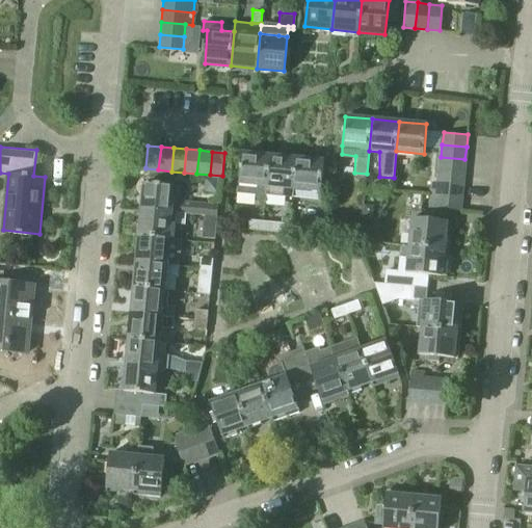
[(266,199),(266,192),(270,156),(243,153),(240,182),(239,190),(257,191),(259,198),(266,199)]
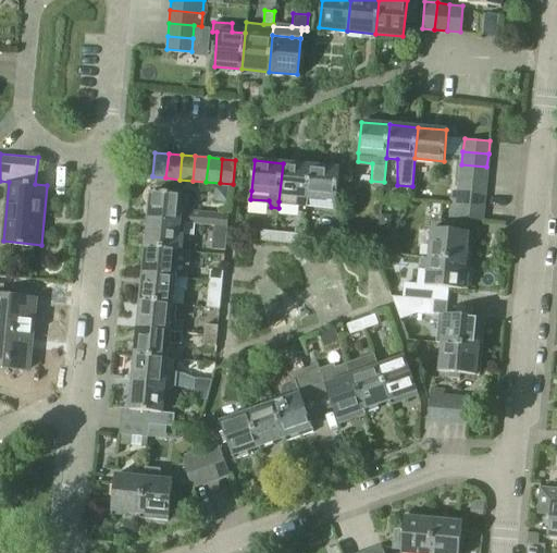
[(307,205),(308,196),(311,166),(283,163),(279,201),(307,205)]
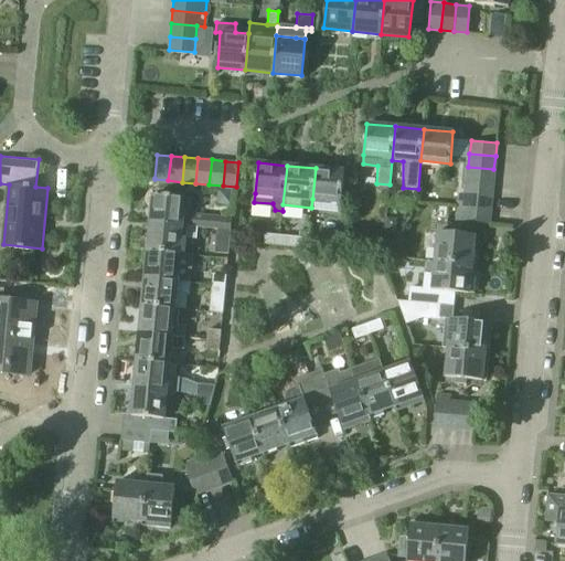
[(493,169),(468,167),(467,180),(492,182),(493,169)]
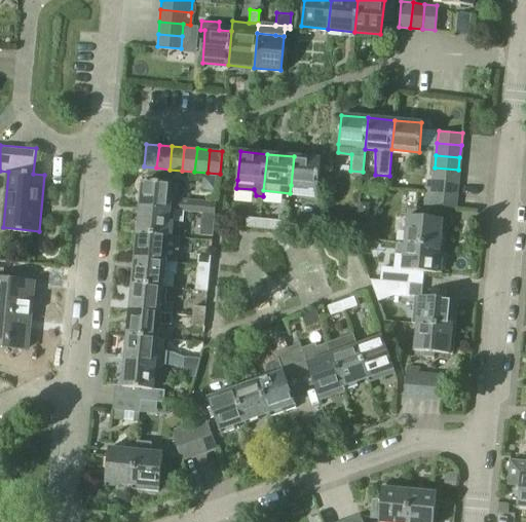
[(321,159),(294,156),(291,185),(317,188),(321,159)]
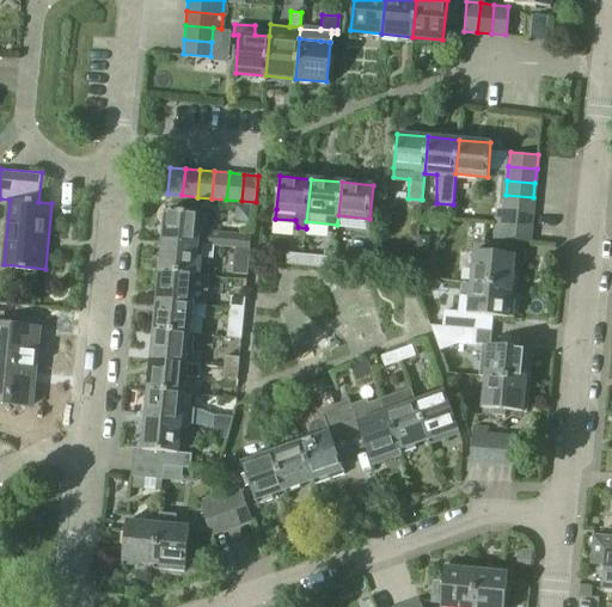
[(533,197),(506,195),(505,208),(532,212),(533,197)]
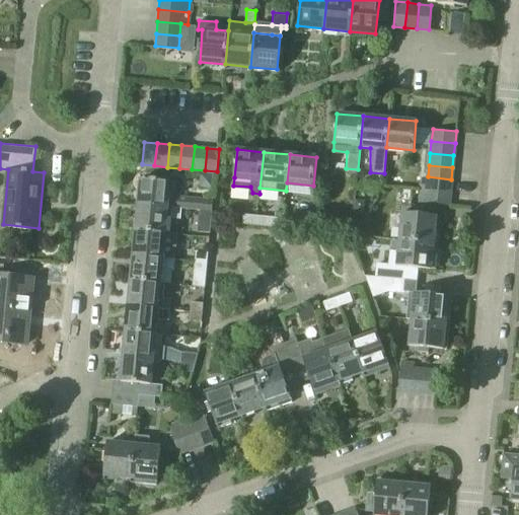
[(428,176),(422,176),(421,189),(450,192),(451,179),(428,176)]
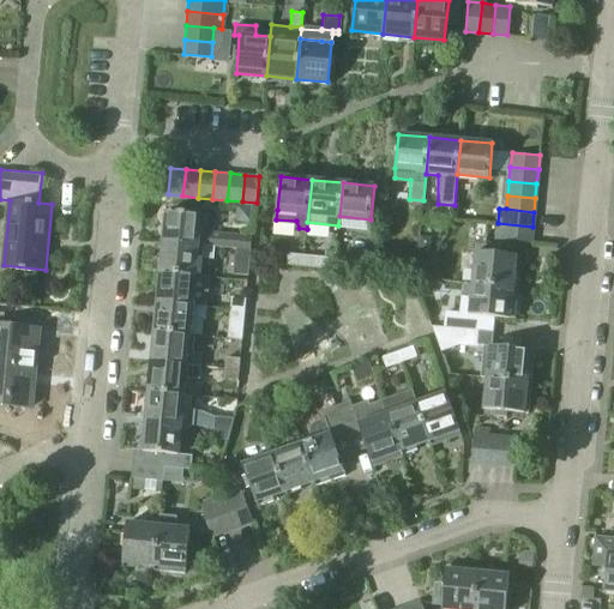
[(206,213),(167,210),(163,240),(203,243),(215,245),(238,247),(252,248),(253,235),(204,230),(206,213)]
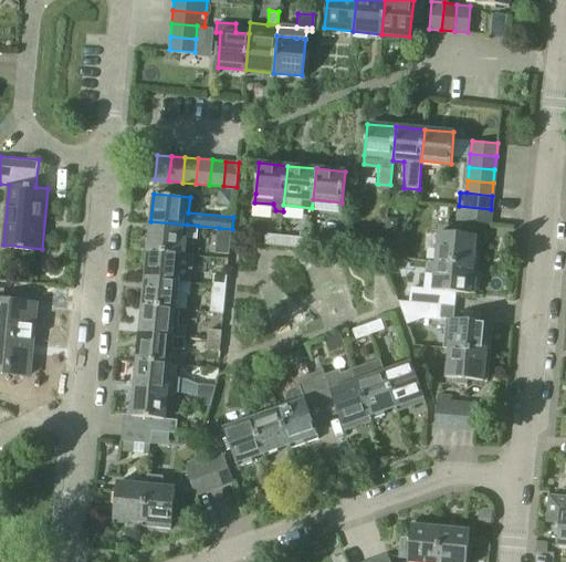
[(458,219),(490,222),(491,209),(459,206),(458,219)]
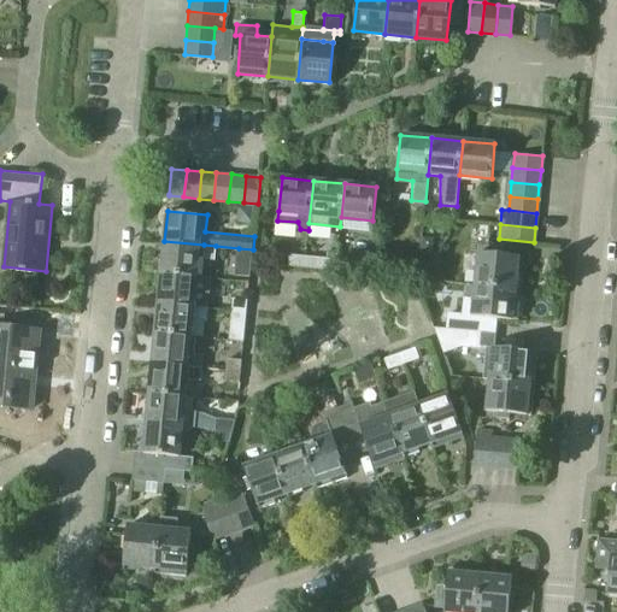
[(432,237),(422,236),(421,247),(432,248),(432,237)]
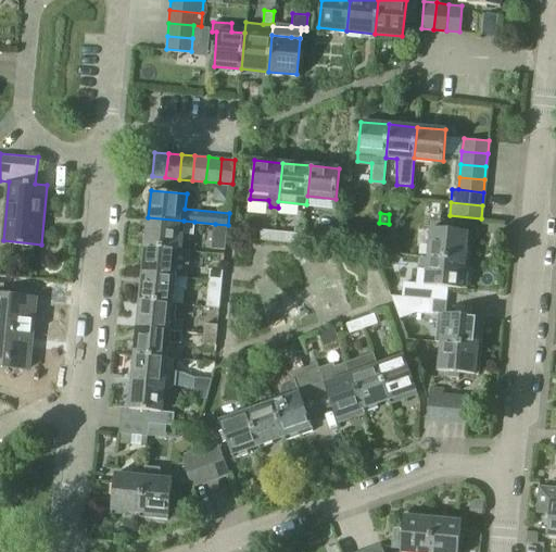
[(148,217),(146,245),(177,247),(181,247),(182,233),(193,233),(194,222),(184,221),(148,217)]
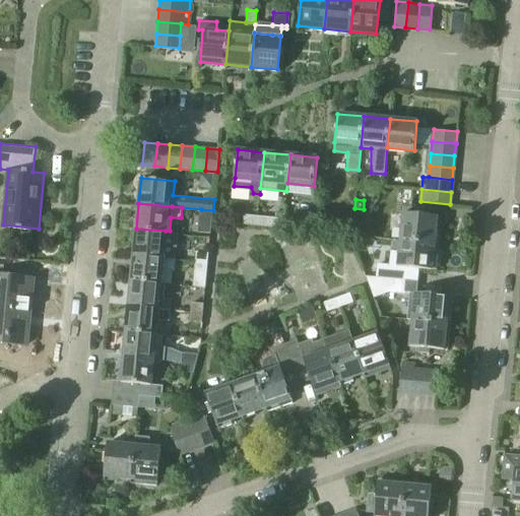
[(201,209),(200,218),(201,218),(199,232),(211,233),(213,210),(201,209)]
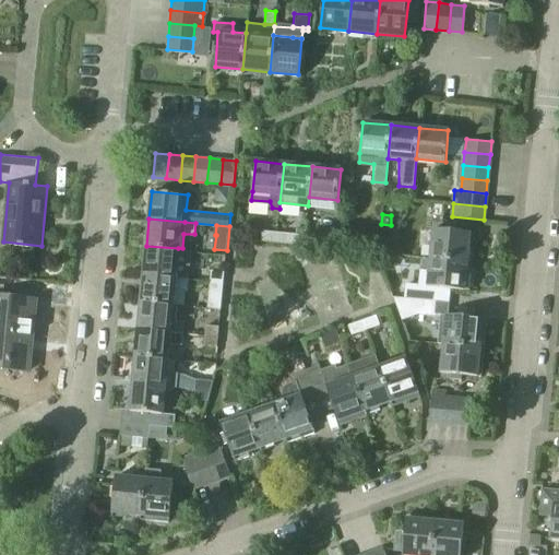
[(290,233),(289,243),(302,244),(305,227),(296,227),(295,233),(290,233)]
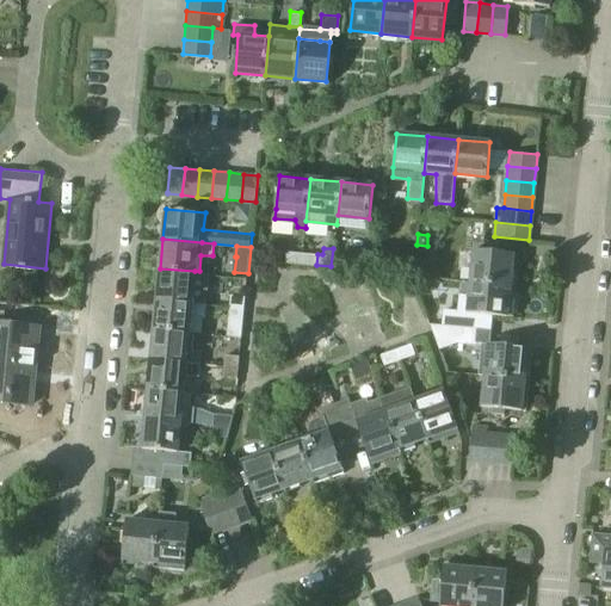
[(513,253),(473,249),(470,280),(510,284),(513,253)]
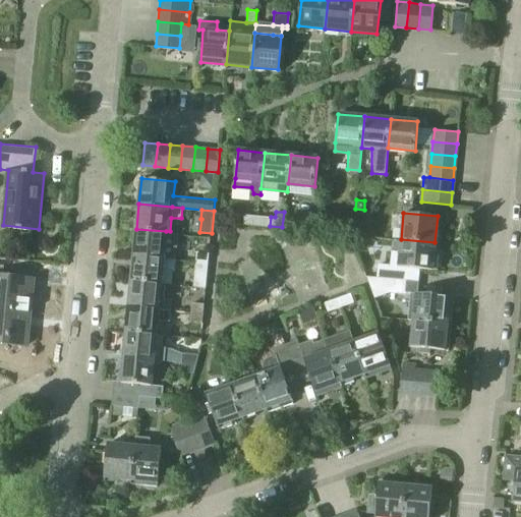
[(243,223),(270,226),(271,217),(244,214),(243,223)]
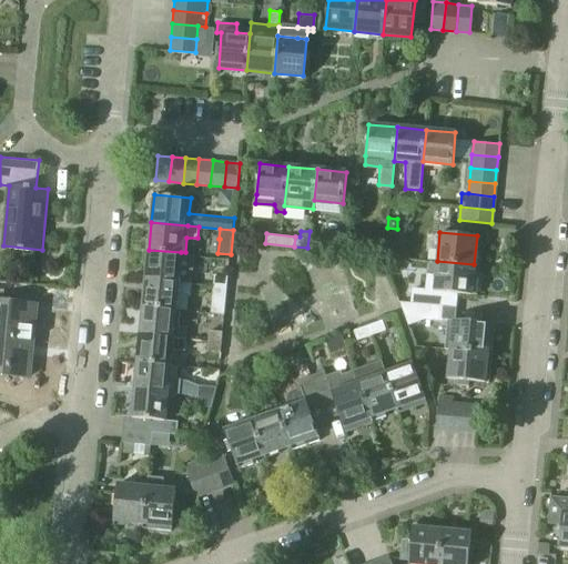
[(325,239),(324,249),(340,250),(340,240),(325,239)]
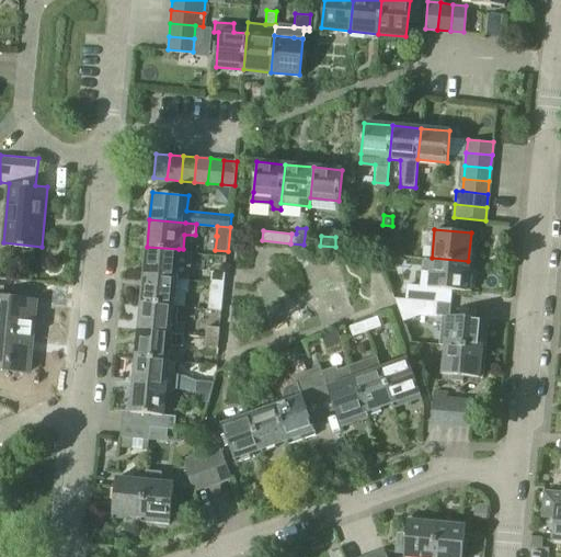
[(145,274),(176,276),(179,249),(147,247),(145,274)]
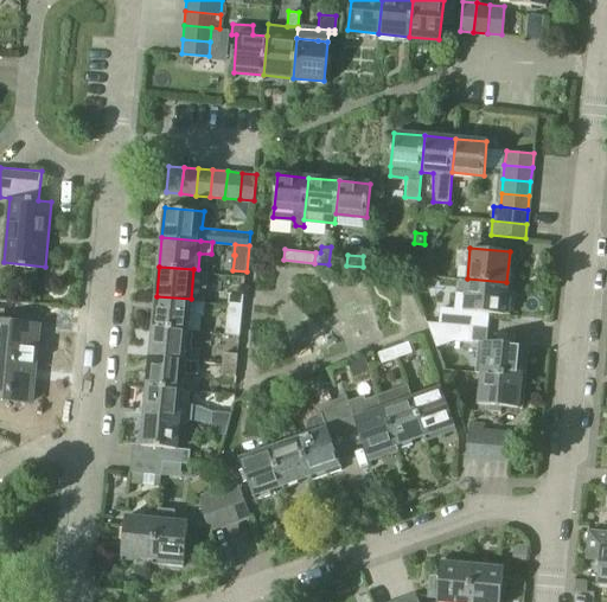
[(508,313),(509,295),(505,295),(506,282),(467,279),(465,293),(457,292),(454,308),(442,307),(440,321),(474,325),(477,311),(503,313),(508,313)]
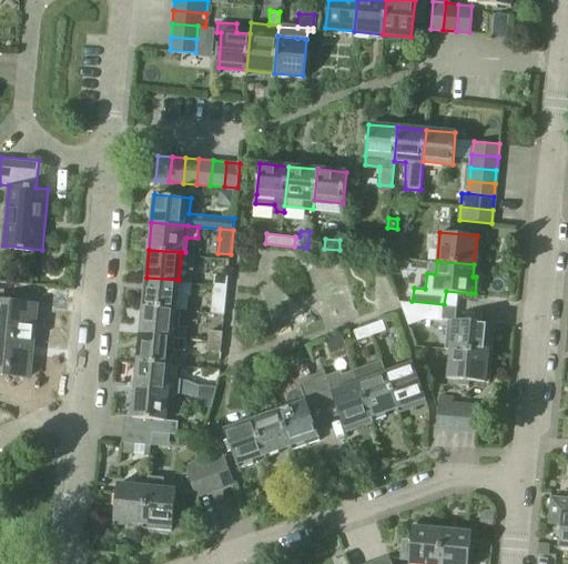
[(215,283),(226,284),(227,274),(215,273),(215,283)]
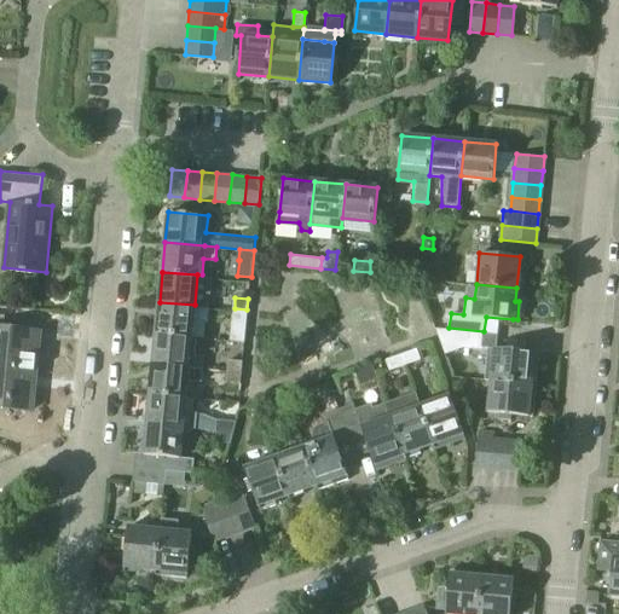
[(195,305),(160,302),(157,332),(192,335),(194,318),(208,319),(209,306),(195,305)]
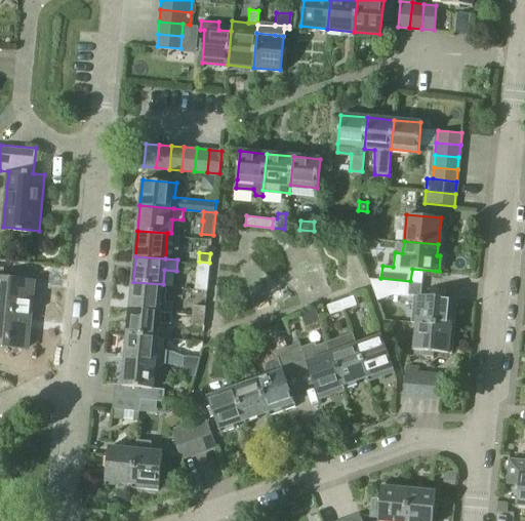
[(209,263),(199,262),(198,271),(197,271),(196,281),(208,282),(209,263)]
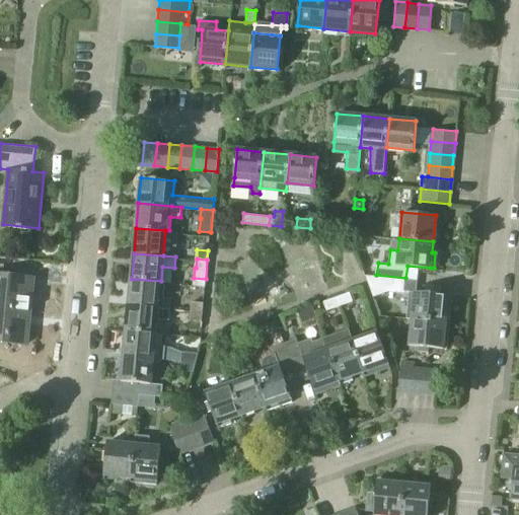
[(4,265),(0,264),(0,339),(27,342),(33,279),(3,276),(4,265)]
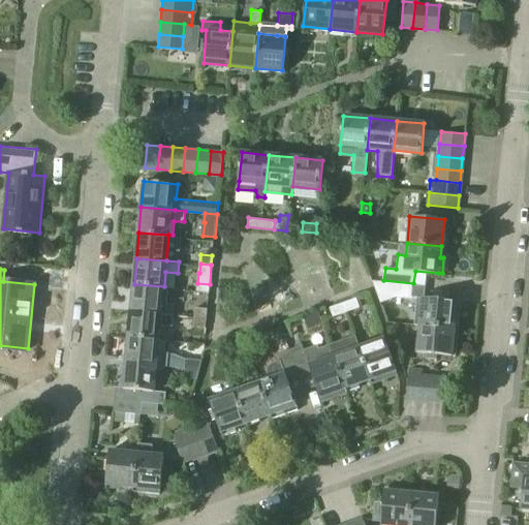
[(413,283),(383,280),(382,294),(412,297),(413,283)]
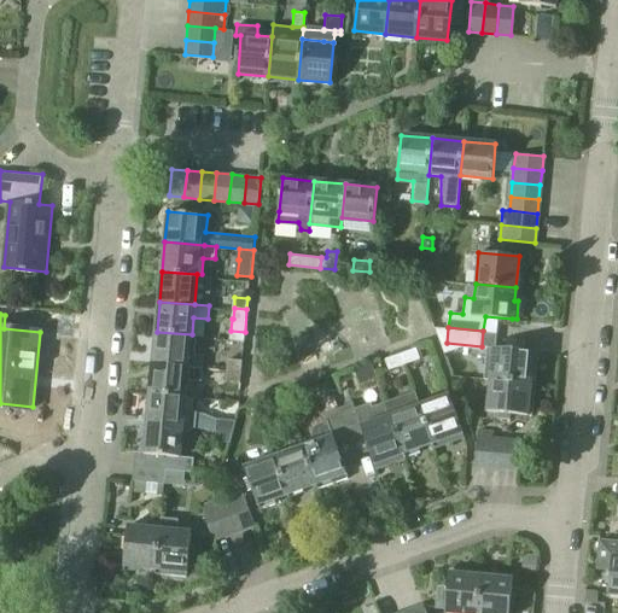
[(153,361),(204,366),(205,351),(194,351),(196,336),(192,334),(157,332),(153,361)]
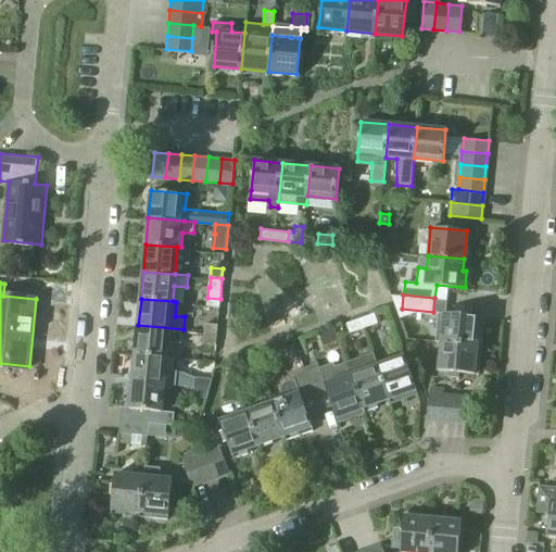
[(438,312),(436,340),(441,340),(480,345),(483,316),(438,312)]
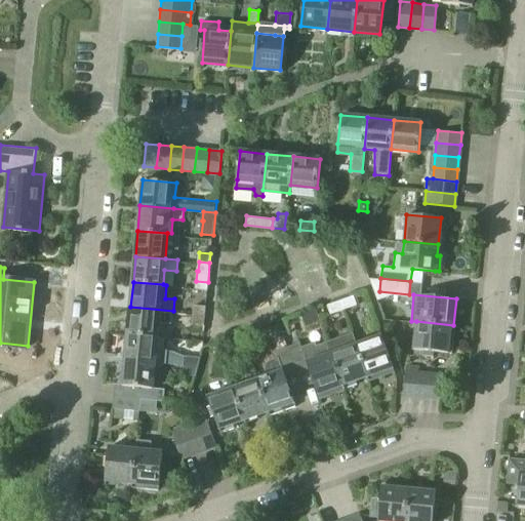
[(340,299),(344,308),(356,304),(353,295),(340,299)]
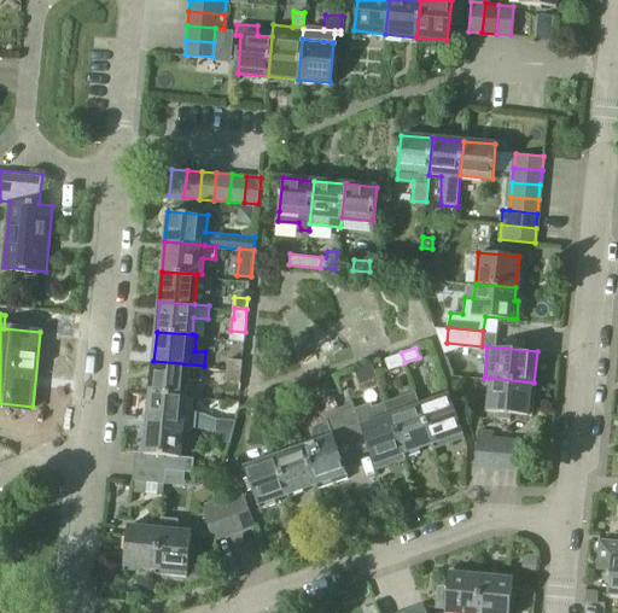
[(404,362),(401,352),(385,358),(389,368),(404,362)]
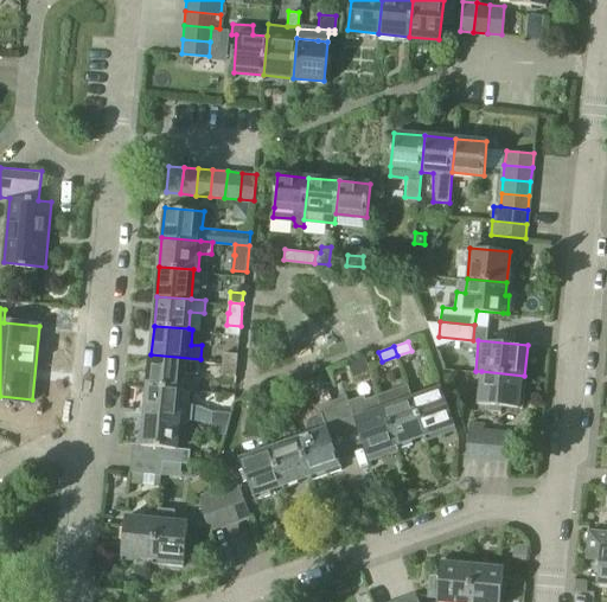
[(224,362),(237,363),(238,352),(224,351),(224,362)]
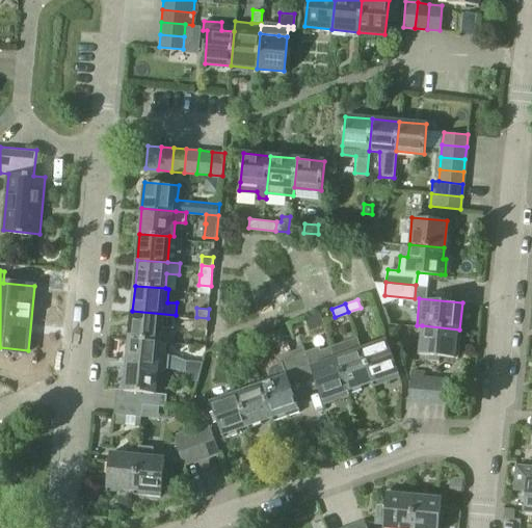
[(130,337),(160,340),(161,326),(175,327),(176,315),(132,311),(130,337)]
